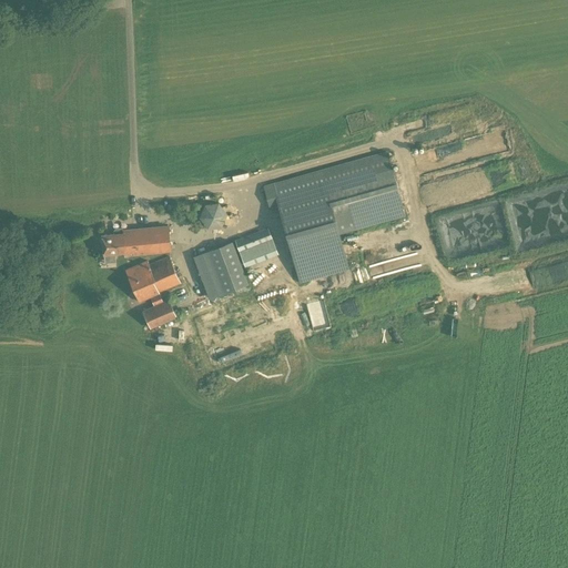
[(279,209),(300,282),(350,269),(340,234),(405,215),(386,151),(263,185),(270,211),(279,209)]
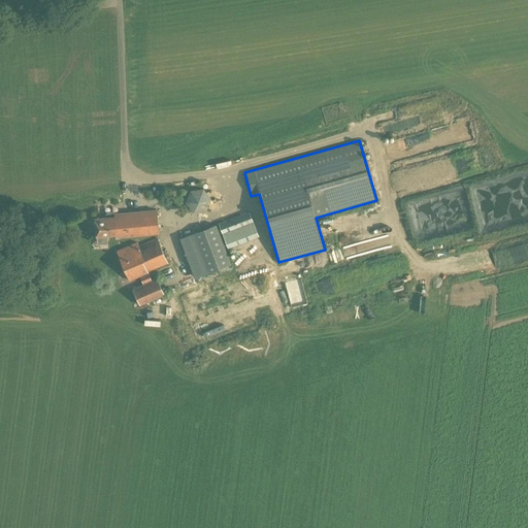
[(186,189),(187,204),(190,203),(191,211),(208,211),(206,188),(186,189)]
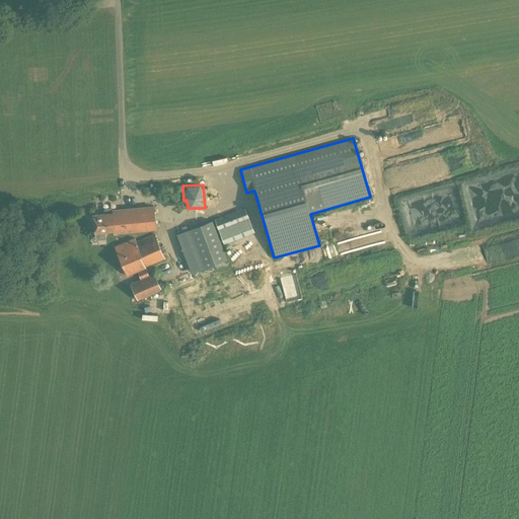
[(103,210),(103,214),(93,215),(94,232),(114,230),(115,233),(155,229),(153,206),(113,210),(110,208),(105,209),(103,210)]
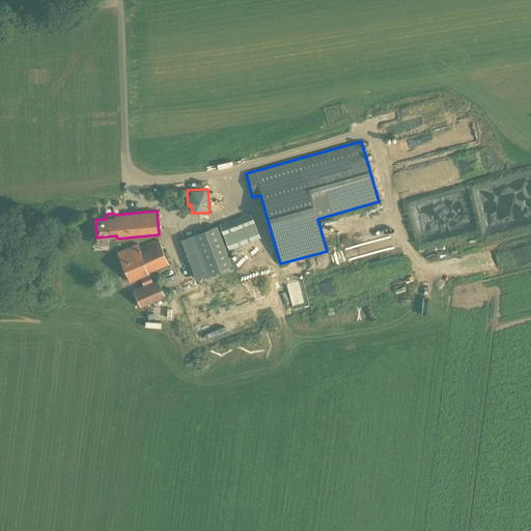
[(219,223),(229,249),(260,238),(250,212),(219,223)]
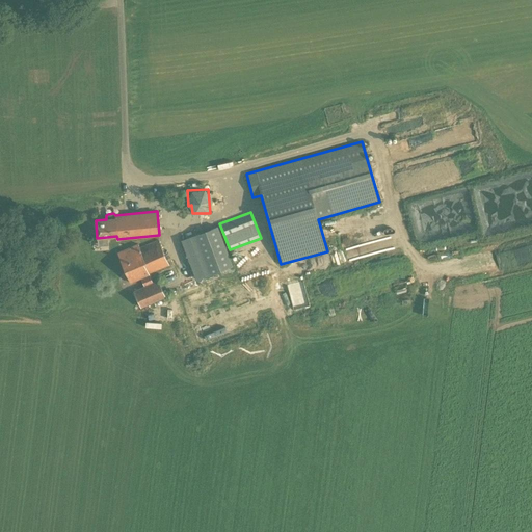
[(181,239),(195,278),(233,265),(217,225),(181,239)]
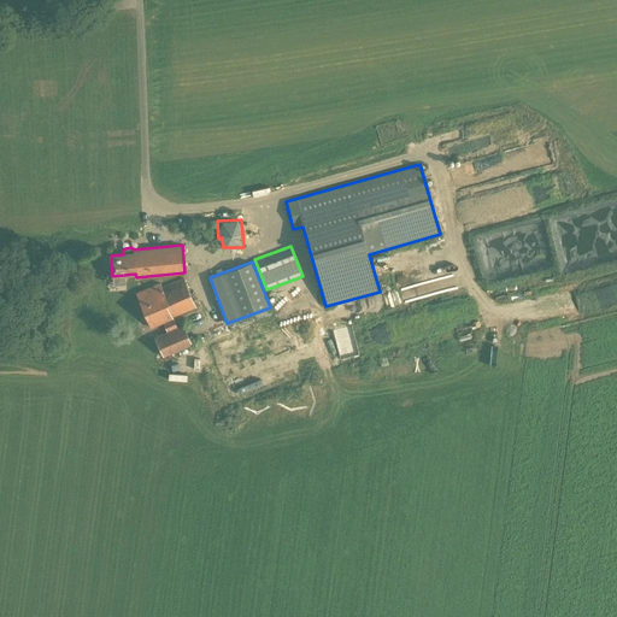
[(159,283),(136,293),(151,328),(163,323),(172,318),(172,317),(195,307),(183,278),(162,288),(159,283)]
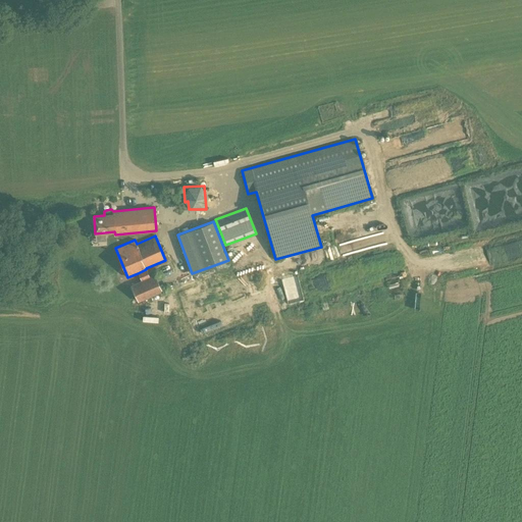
[(146,269),(138,273),(141,280),(149,276),(146,269)]
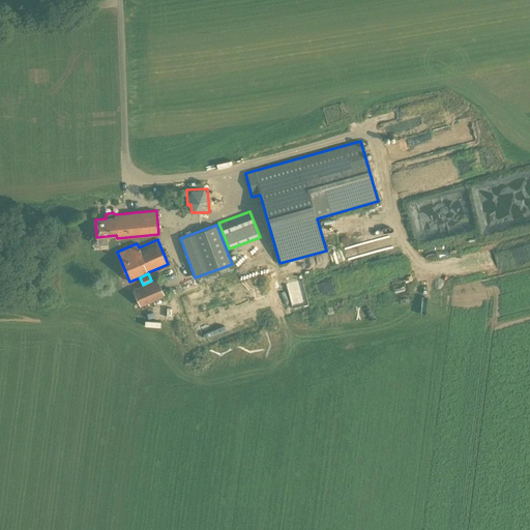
[(157,280),(133,290),(140,306),(165,296),(157,280)]
